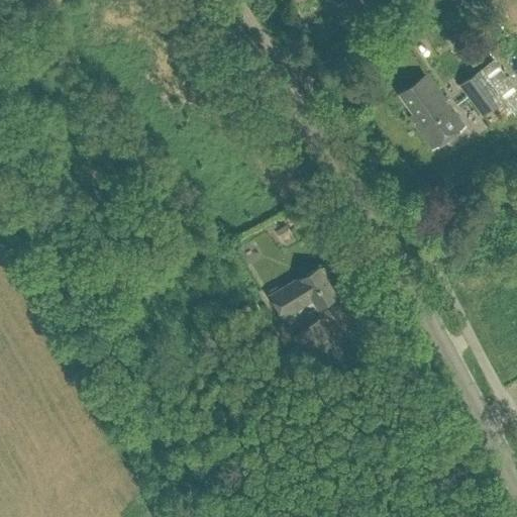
[(459,83),(483,115),(504,100),(514,113),(516,111),(516,94),(493,60),(482,67),(459,83)]
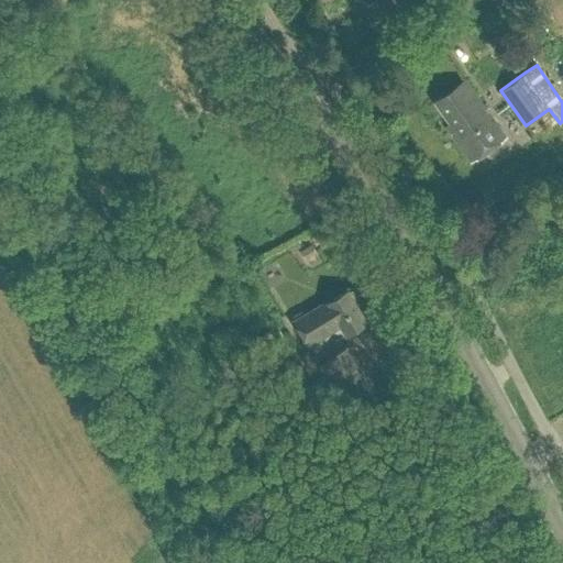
[(445,125),(471,162),(506,136),(465,79),(434,101),(449,122),(445,125)]
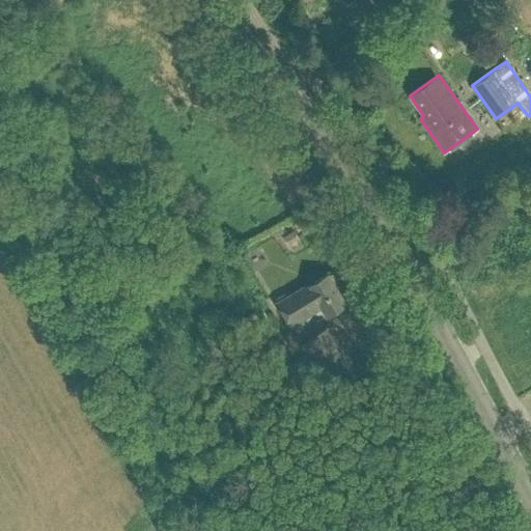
[(282,240),(286,246),(298,239),(292,231),(282,240)]
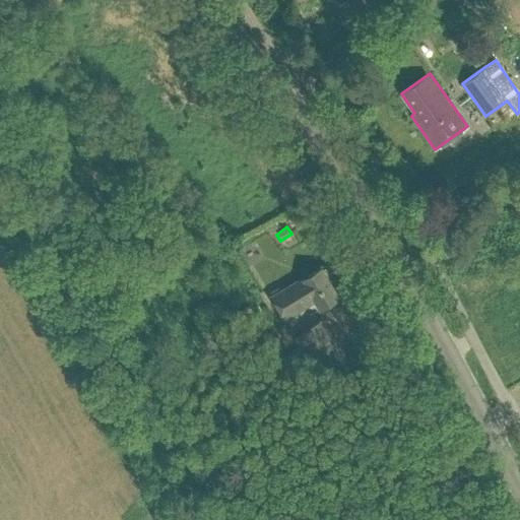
[(321,267),(287,289),(271,298),(281,315),(311,297),(319,311),(338,298),(321,267)]
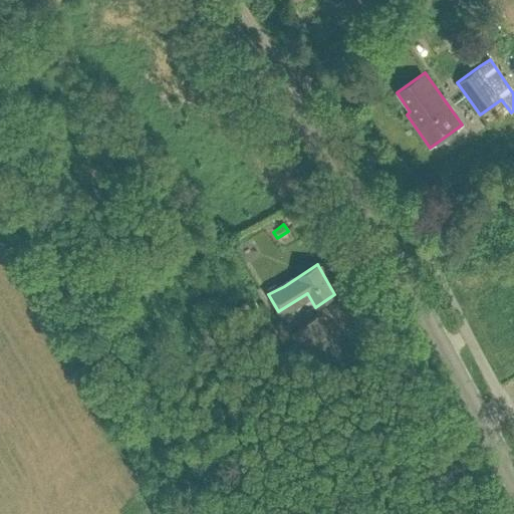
[(314,320),(291,335),(312,366),(335,349),(314,320)]
